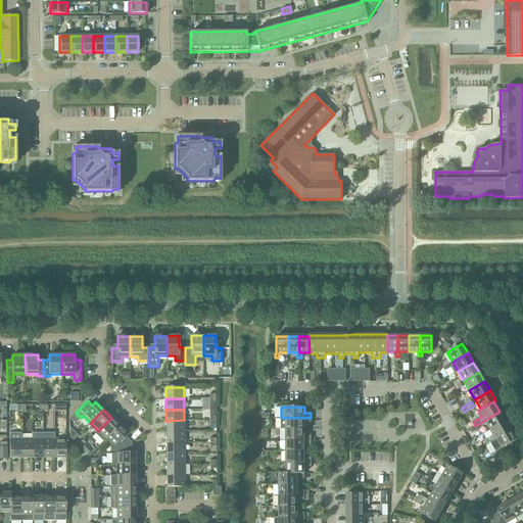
[(489,430),(505,421),(500,412),(475,426),(477,429),(486,424),(489,430)]
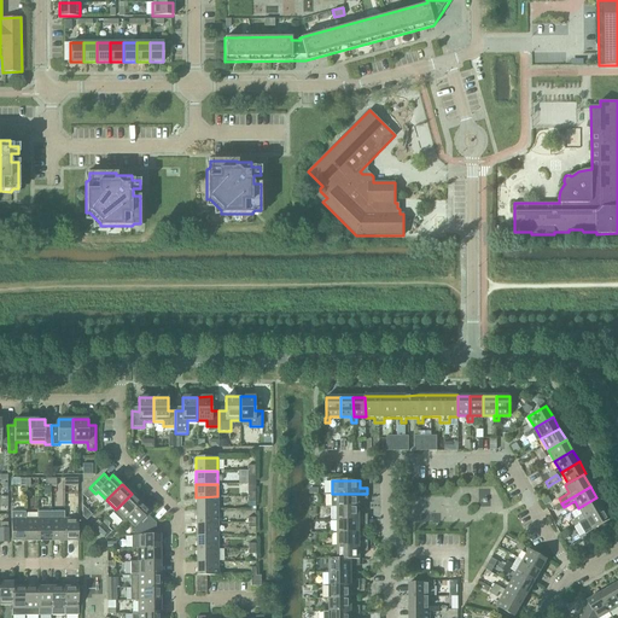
[(126,519),(141,502),(132,494),(116,509),(126,519)]
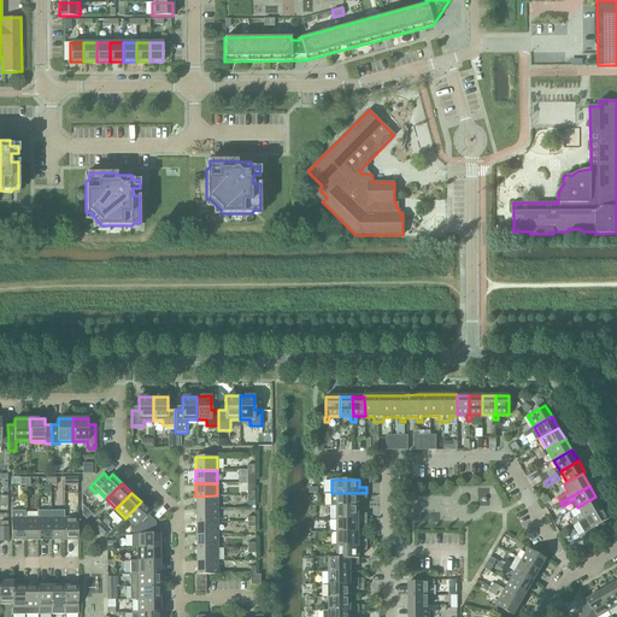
[(331,506),(338,506),(359,506),(359,499),(368,499),(366,493),(331,493),(331,506)]
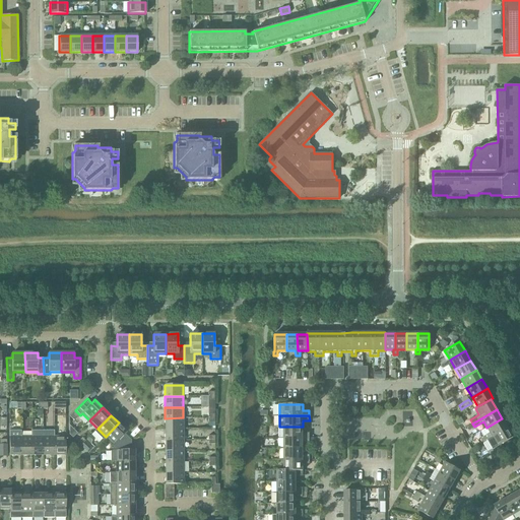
[(183,417),(165,418),(166,429),(183,429),(183,417)]
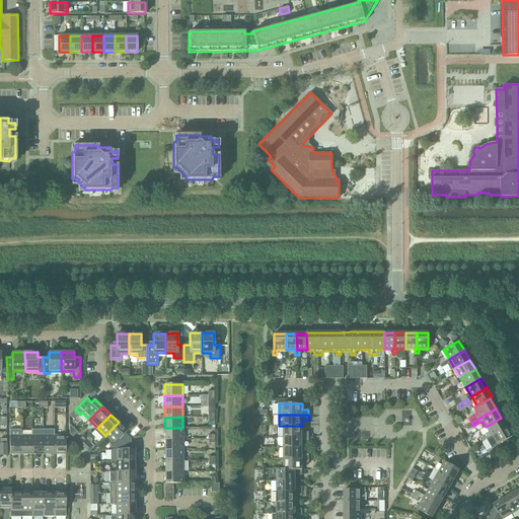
[(492,436),(507,427),(501,418),(486,427),(492,436)]
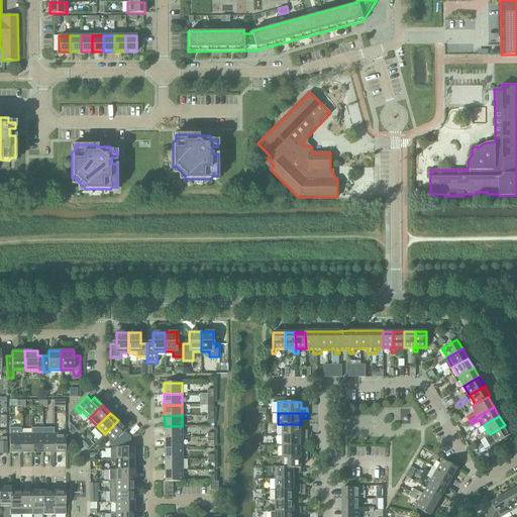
[(111,445),(130,437),(124,431),(126,428),(118,420),(105,434),(112,441),(111,443),(111,445)]
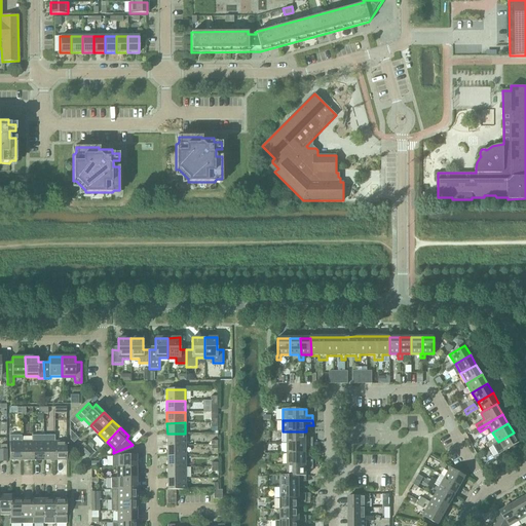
[(288,443),(313,443),(313,438),(306,438),(306,431),(288,431),(288,443)]
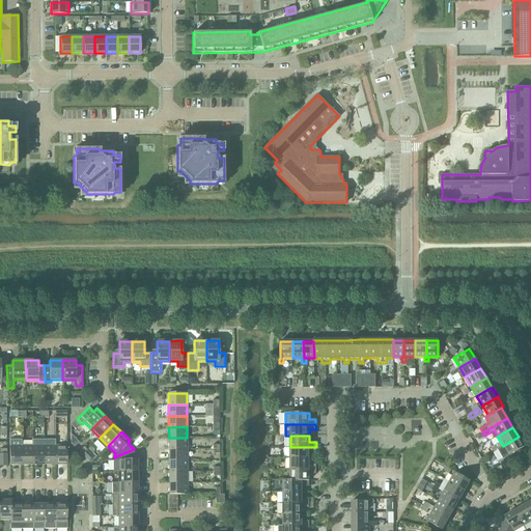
[(519,437),(503,446),(508,456),(524,447),(519,437)]
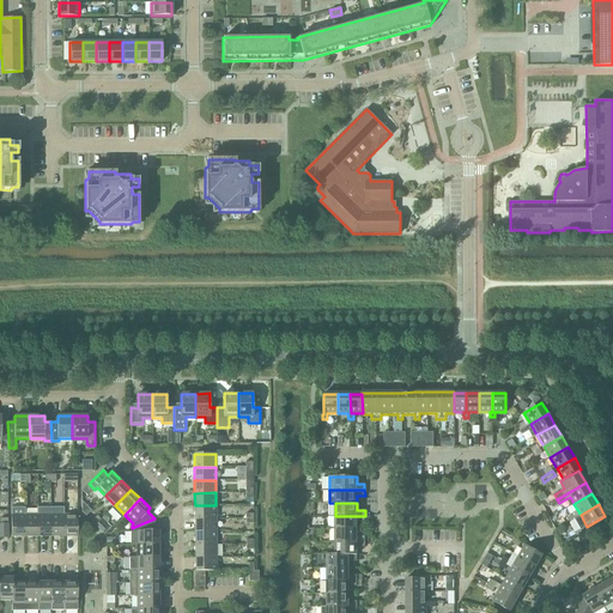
[(216,505),(195,505),(195,519),(217,519),(216,505)]
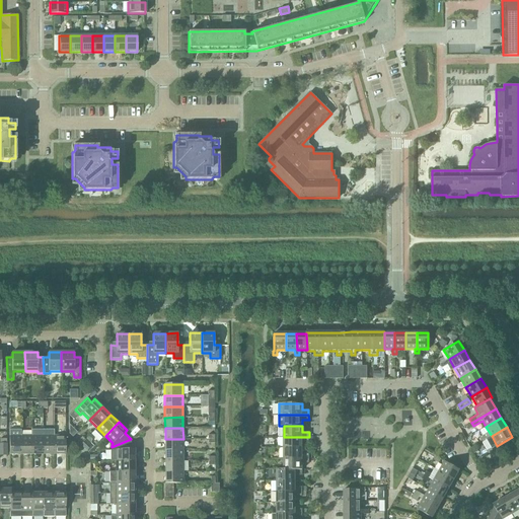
[(9,430),(9,436),(10,455),(21,454),(21,436),(21,430),(9,430)]
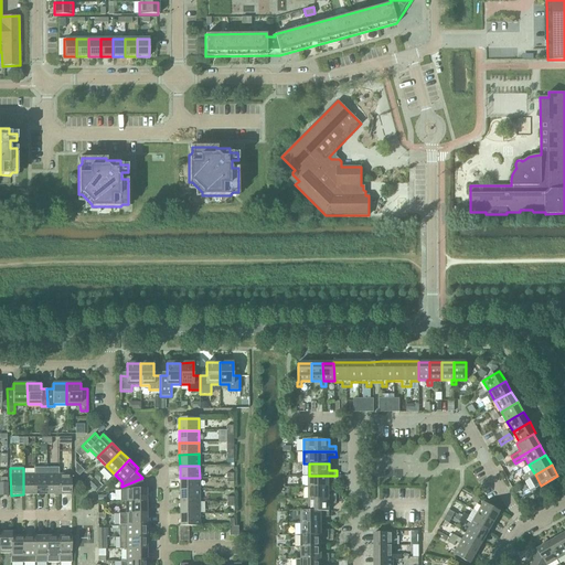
[(35,475),(35,494),(48,494),(46,468),(35,468),(35,475)]
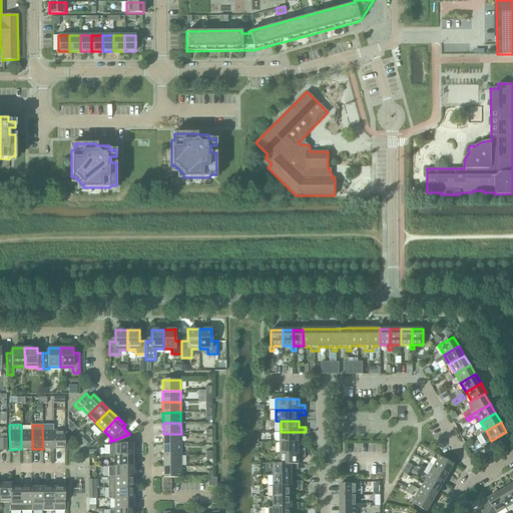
[(42,425),(43,449),(53,449),(53,431),(54,431),(54,425),(42,425)]
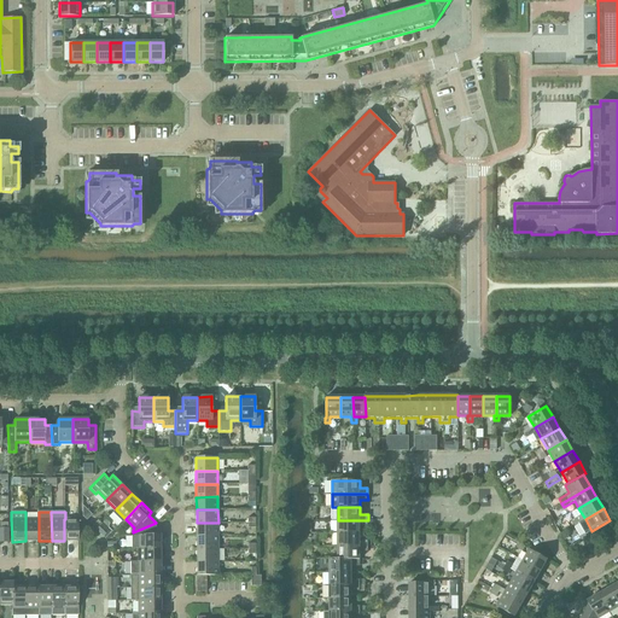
[(39,541),(39,519),(25,519),(25,541),(39,541)]
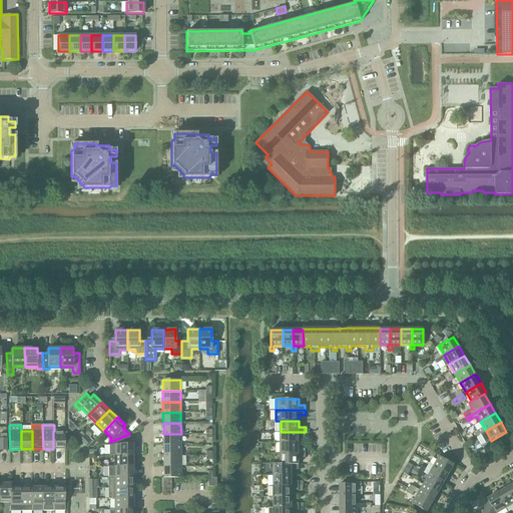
[(65,431),(54,431),(53,431),(53,449),(65,449),(65,431)]
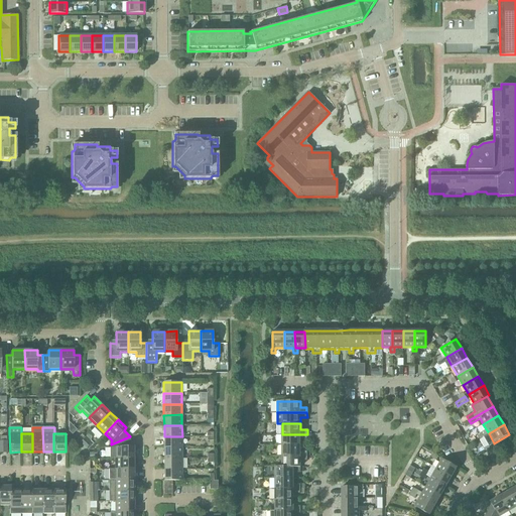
[(307,434),(282,434),(282,444),(300,444),(300,439),(307,439),(307,434)]
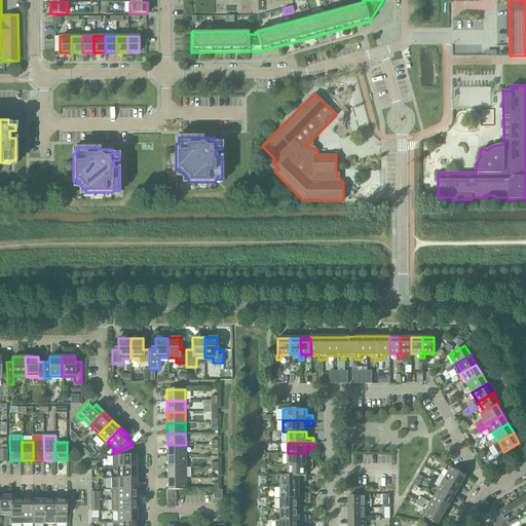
[(82,451),(89,458),(96,453),(87,445),(86,446),(82,451)]
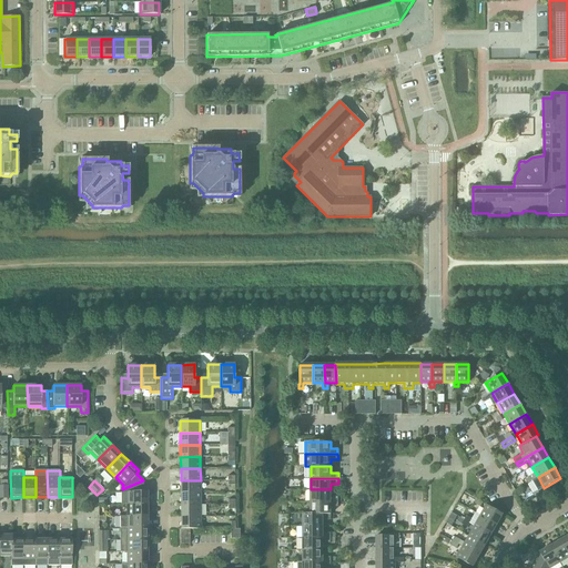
[(121,505),(127,505),(148,504),(148,492),(143,492),(143,480),(122,489),(123,493),(121,493),(121,505)]
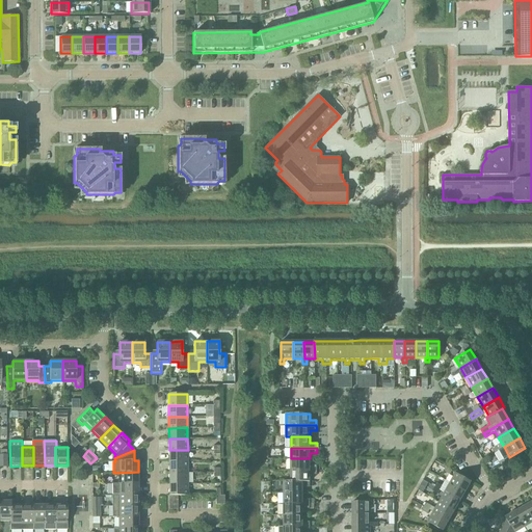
[(188,450),(169,450),(169,461),(188,461),(188,450)]
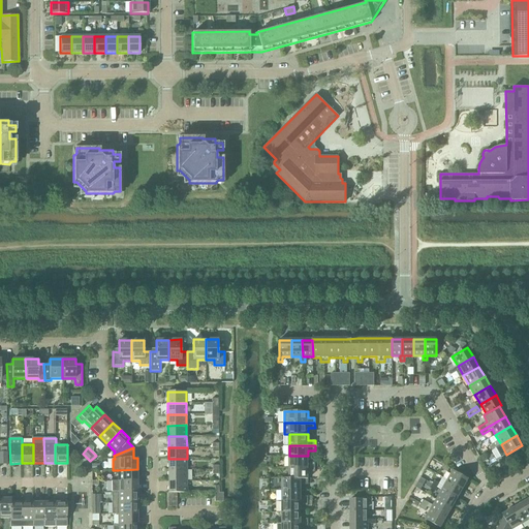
[(289,467),(315,467),(315,463),(308,463),(308,456),(289,456),(289,467)]
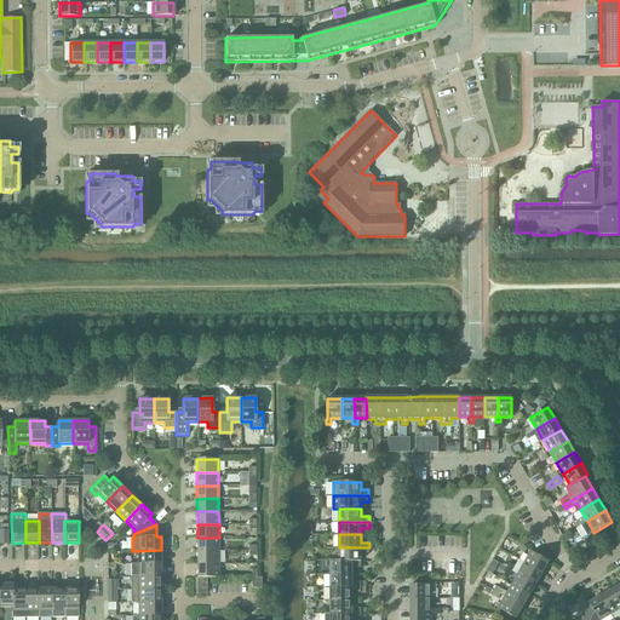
[(219,538),(197,538),(197,551),(219,551),(219,538)]
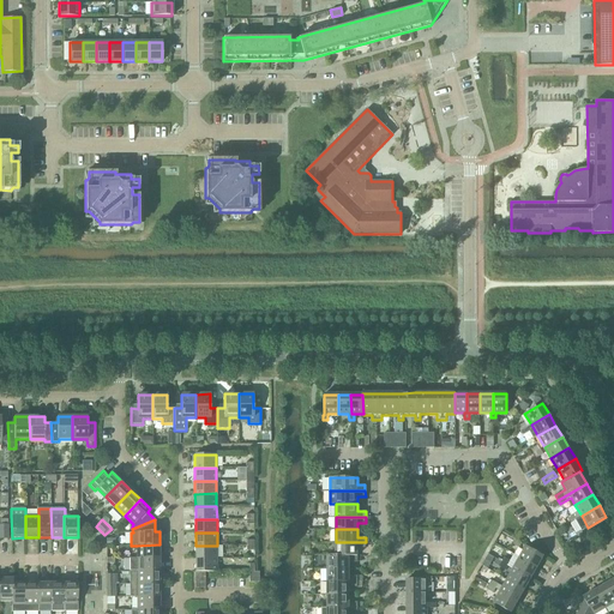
[(366,542),(336,542),(336,555),(357,557),(357,548),(366,548),(366,542)]
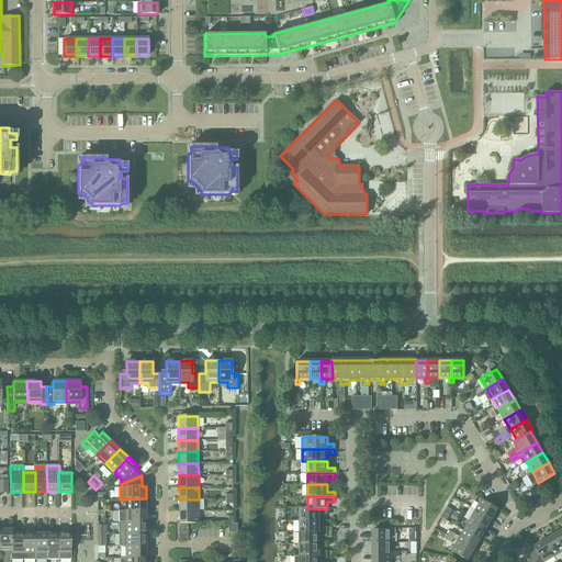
[(125,499),(125,510),(146,510),(146,498),(125,499)]
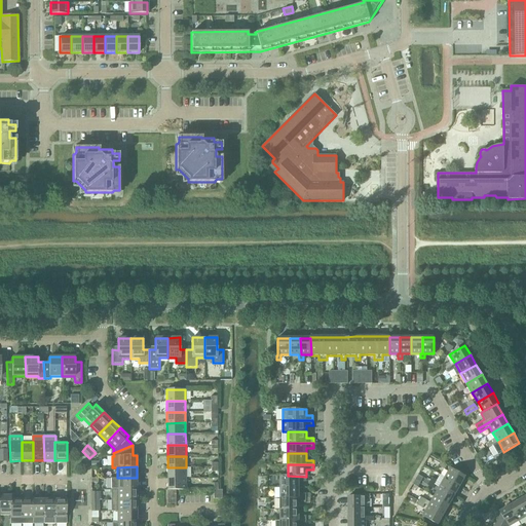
[(186,467),(167,467),(167,479),(186,479),(186,467)]
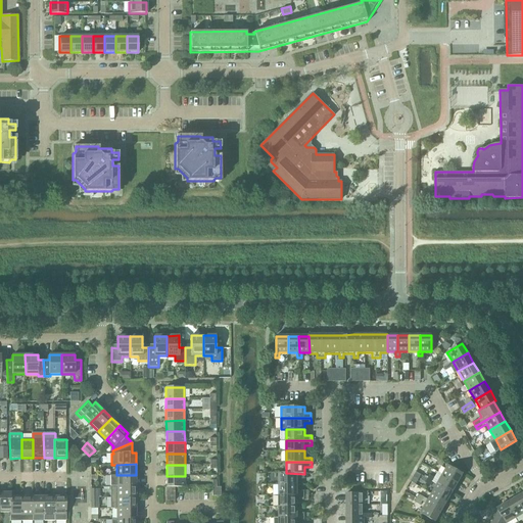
[(442,475),(458,483),(463,474),(447,465),(442,475)]
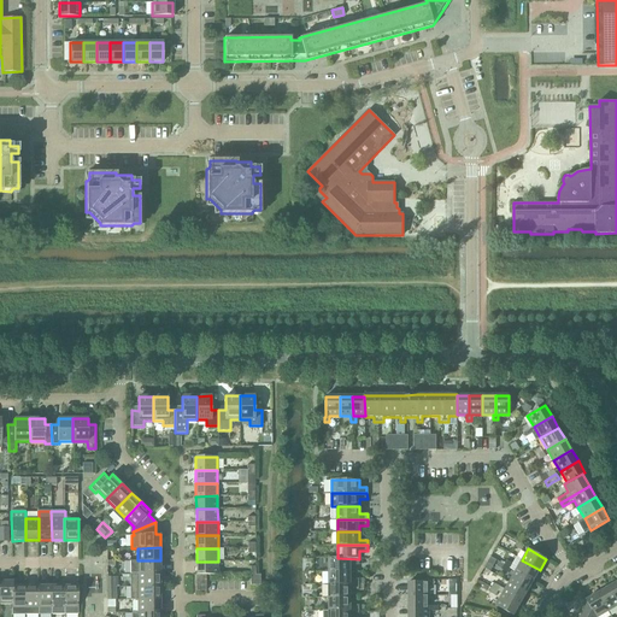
[(329,571),(351,571),(351,565),(359,564),(359,559),(338,558),(329,558),(329,571)]
